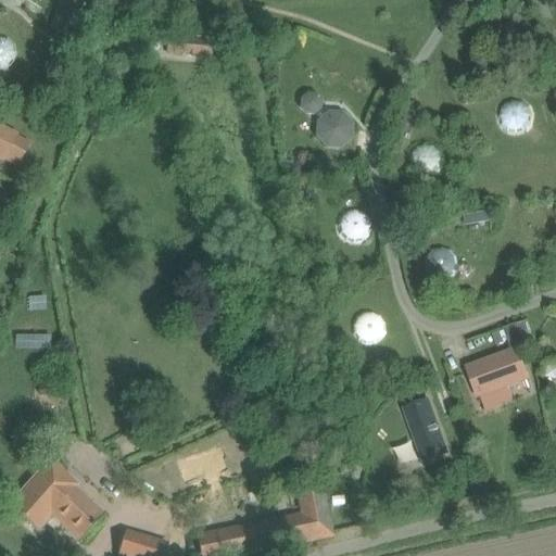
[(0,70),(2,70),(8,68),(11,66),(13,64),(15,60),(16,57),(16,52),(15,48),(14,43),(11,40),(8,38),(3,37),(0,36),(0,70)]
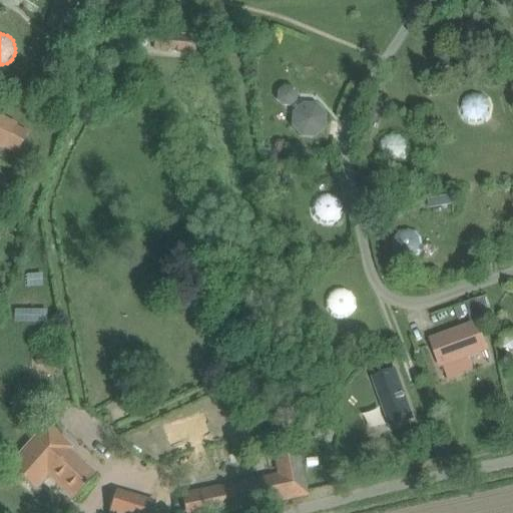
[(154,34),(153,49),(195,53),(196,38),(154,34)]
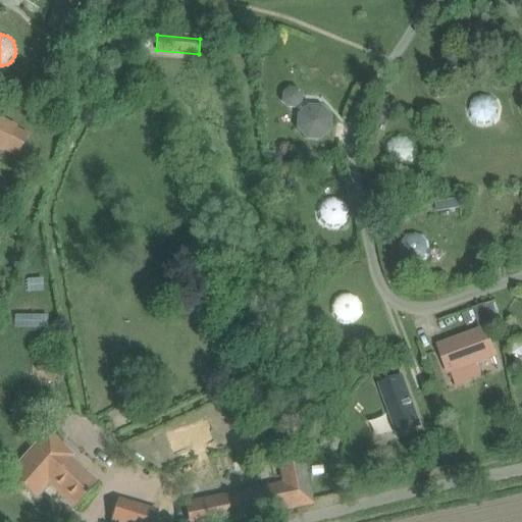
[(281,94),(281,102),(286,108),(296,108),(302,103),(302,95),(297,89),(286,88),(281,94)]
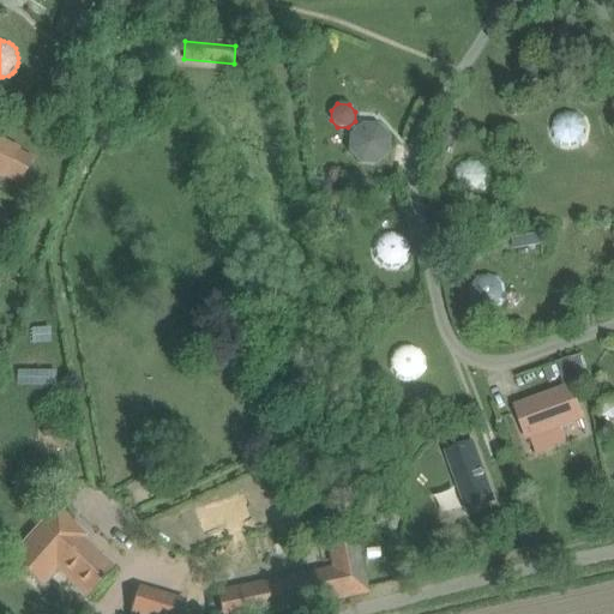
[(577,145),(581,144),(585,140),(584,139),(585,134),(587,130),(585,125),(584,121),(582,118),(578,114),(573,113),(569,112),(564,113),(560,114),(557,116),(553,120),(551,125),(551,131),(551,133),(552,136),(553,139),(555,142),(557,144),(559,145),(563,148),(565,148),(569,148),(575,148),(577,145)]
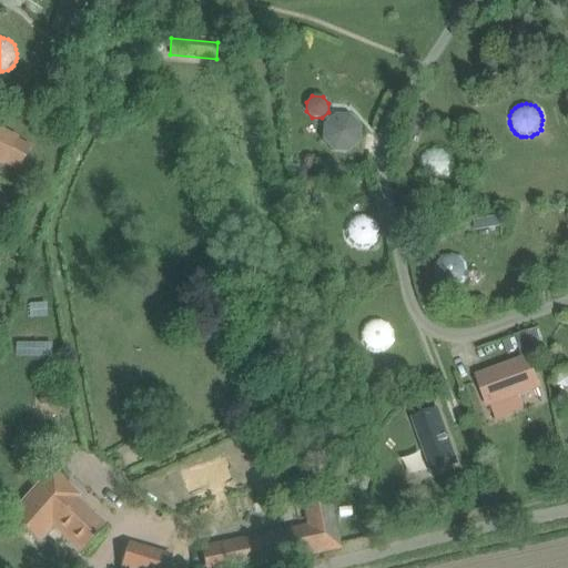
[(362,127),(351,115),(335,114),(324,125),(323,141),(333,152),(348,153),(361,142),(362,127)]
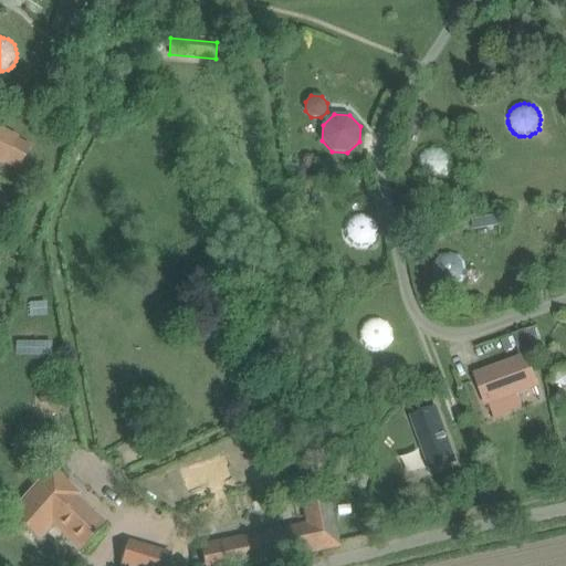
[(0,164),(3,166),(3,165),(18,171),(30,146),(17,139),(18,137),(0,127),(0,164)]
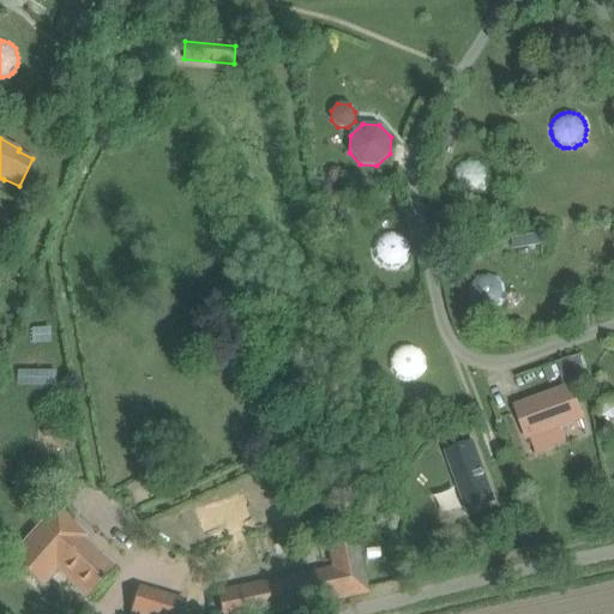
[(486,188),(487,186),(488,181),(488,176),(487,172),(486,168),(482,164),(479,161),(474,160),(468,160),(464,160),(459,162),(457,164),(455,167),(453,169),(452,173),(451,175),(451,179),(452,184),(455,187),(457,191),(461,193),(463,196),(467,196),(470,197),(476,196),(481,192),(482,193),(486,188)]
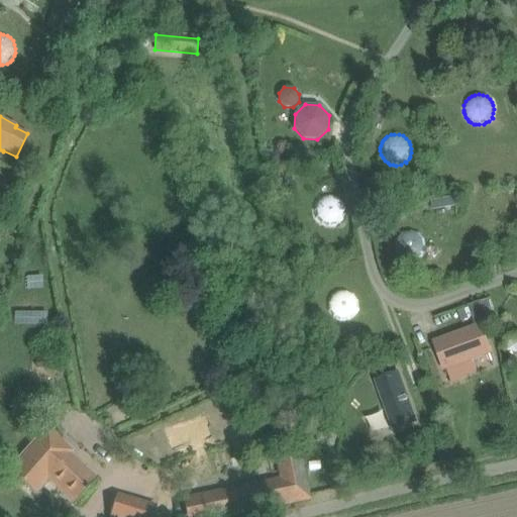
[(342,221),(342,220),(344,217),(345,213),(345,209),(344,205),(342,202),(340,199),(336,197),(333,195),(329,195),(325,196),(321,198),(318,200),(316,202),(315,207),(314,210),(314,213),(315,215),(316,217),(317,220),(319,222),(321,223),(323,225),(326,225),(328,226),(331,226),(336,224),(338,223),(338,224),(342,221)]
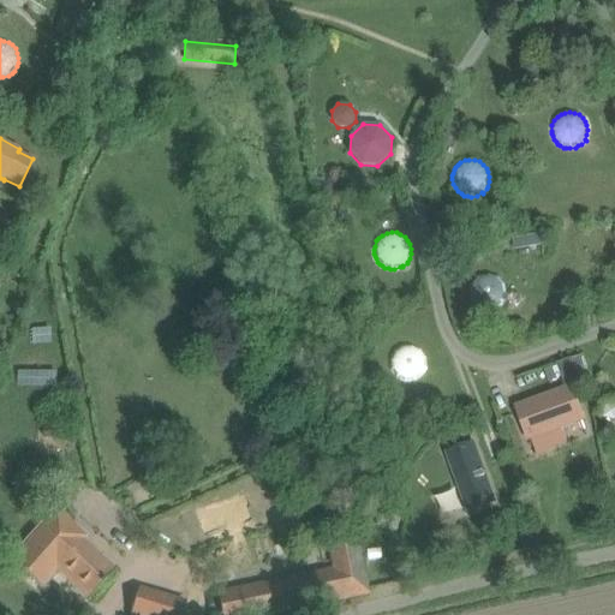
[(541,234),(513,239),(514,250),(542,245),(541,234)]
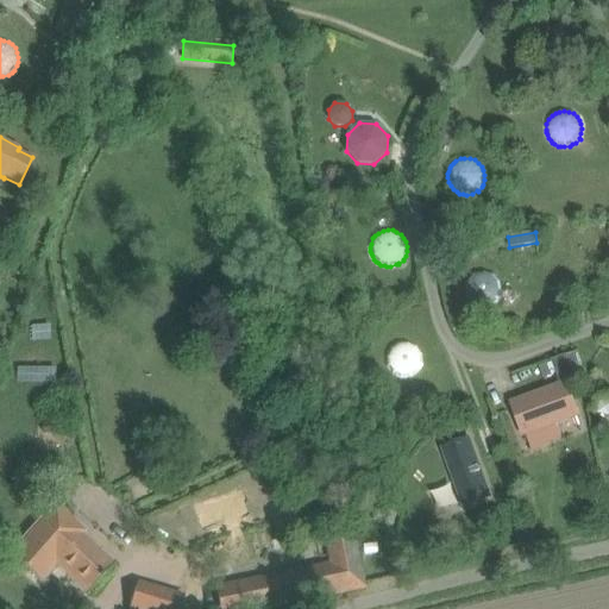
[(465,287),(465,289),(465,293),(466,296),(468,299),(469,301),(471,303),(473,306),(477,307),(479,308),(483,308),(489,307),(493,306),(494,306),(498,302),(497,301),(498,300),(502,301),(503,305),(506,307),(509,307),(513,306),(515,302),(516,299),(515,296),(512,294),(508,293),(506,294),(501,293),(502,288),(501,283),(498,280),(495,276),(491,274),(487,271),(482,271),(479,272),(475,274),(472,275),(470,277),(468,281),(466,283),(465,287)]
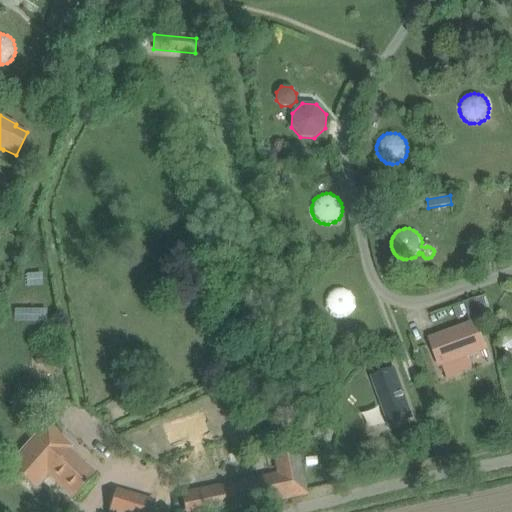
[(349,315),(352,312),(353,312),(355,307),(354,307),(355,303),(354,299),(353,295),(350,292),(347,290),(344,288),(340,287),(336,288),(332,289),(329,291),(326,294),(324,298),(323,301),(323,303),(324,306),(324,309),(326,311),(327,313),(330,316),(332,317),(334,318),(337,318),(340,319),(342,318),(344,318),(347,316),(349,315)]
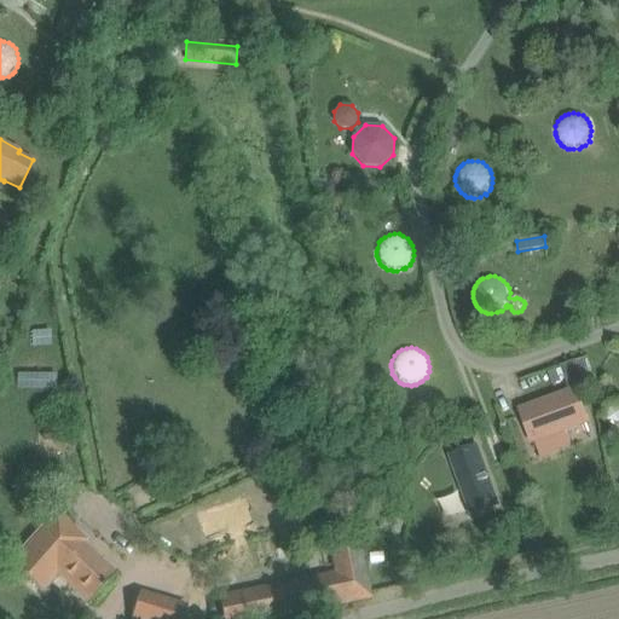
[(576,363),(560,369),(568,392),(584,386),(576,363)]
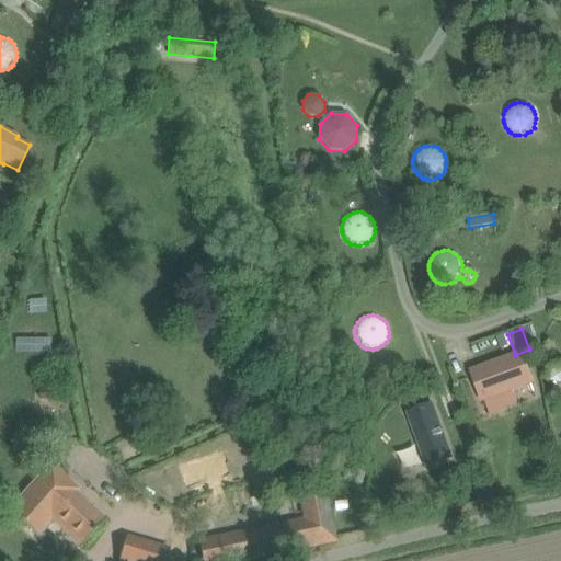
[(529,382),(519,356),(473,373),(483,399),(529,382)]
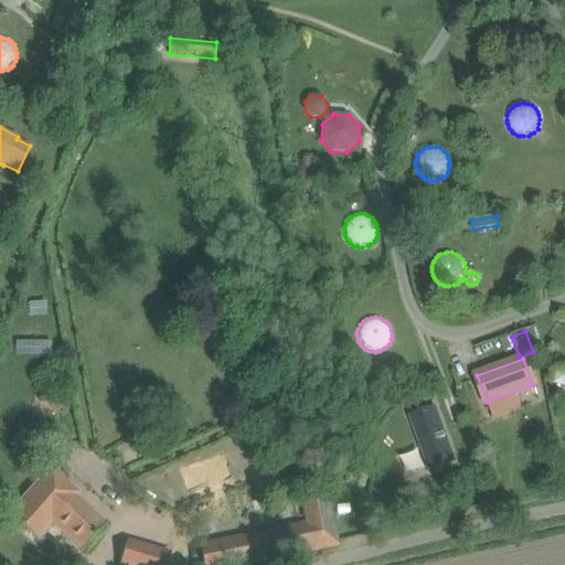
[(435,408),(411,416),(430,468),(454,460),(435,408)]
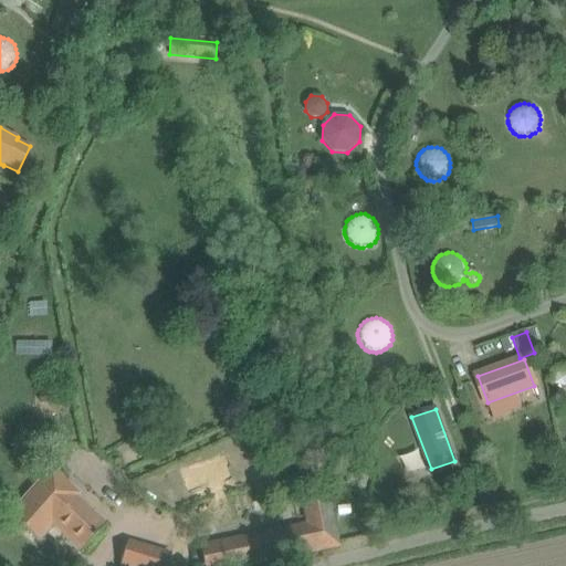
[(77,496),(81,493),(50,465),(7,514),(37,542),(52,525),(80,551),(106,522),(77,496)]
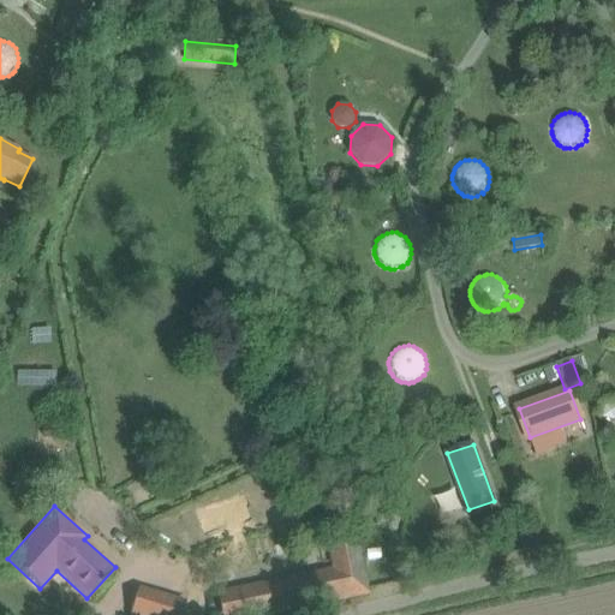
[(252,614),(366,592),(362,568),(357,547),(330,551),(334,569),(218,593),(221,614),(252,614)]
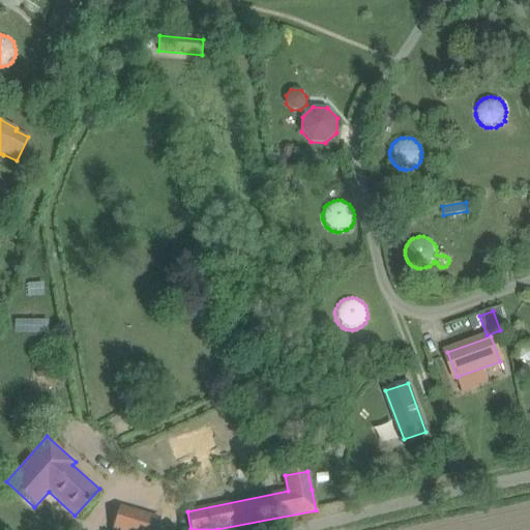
[(327,473),(316,474),(317,482),(328,481),(327,473)]
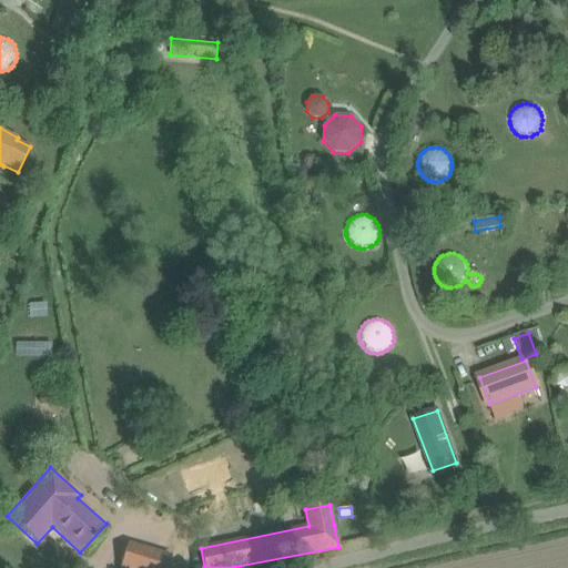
[(168,567),(172,554),(128,540),(118,567),(168,567)]
